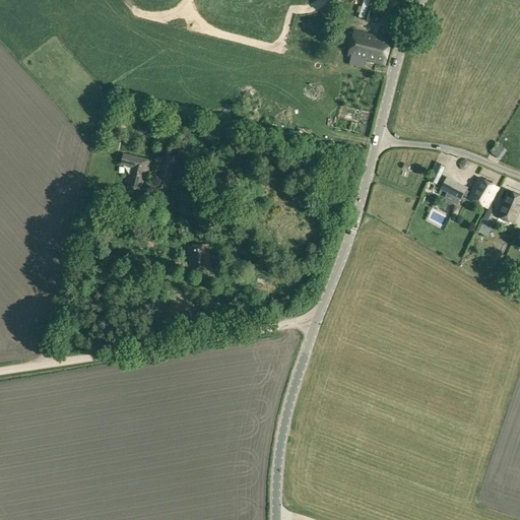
[(354,31),(348,56),(351,57),(366,60),(384,65),(390,41),(354,31)]
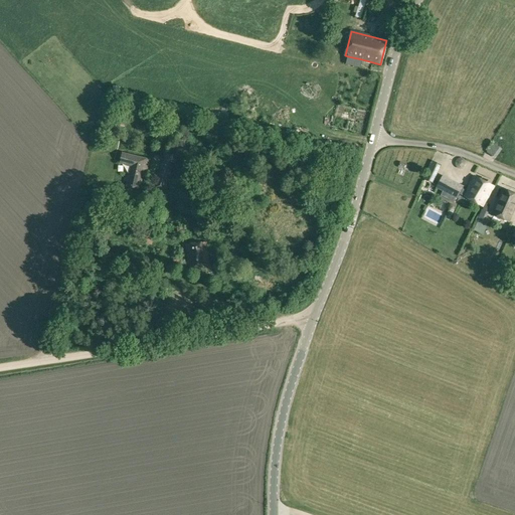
[(118,134),(119,130),(117,127),(118,122),(114,121),(113,126),(111,128),(110,132),(112,135),(115,136),(118,134)]
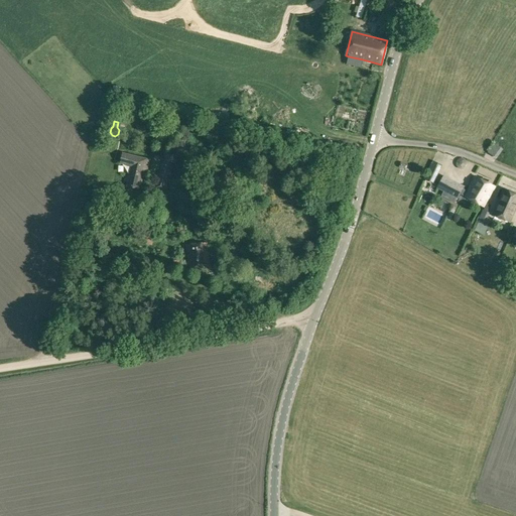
[(490,150),(500,154),(505,142),(496,138),(490,150)]
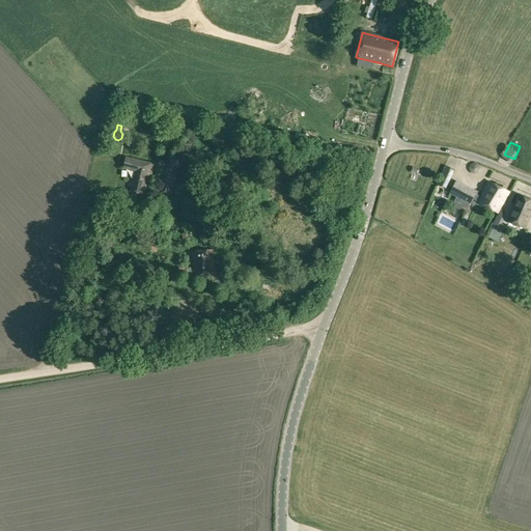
[(122,168),(128,170),(134,171),(130,191),(144,193),(146,177),(151,178),(151,176),(155,164),(131,158),(126,157),(122,168)]
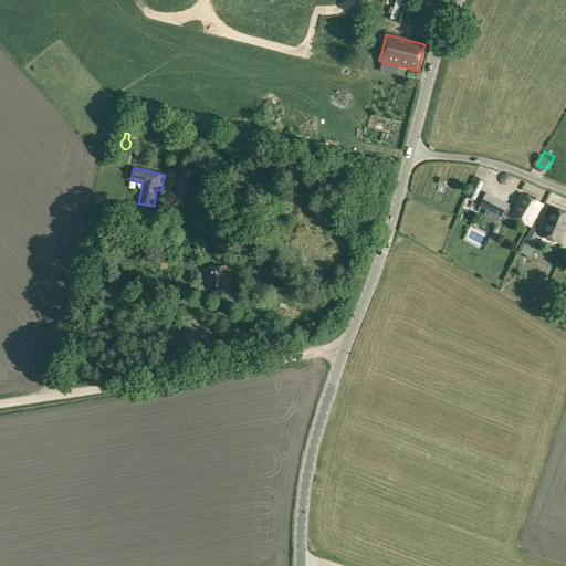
[(181,207),(189,178),(191,170),(179,167),(177,175),(169,205),(181,207)]
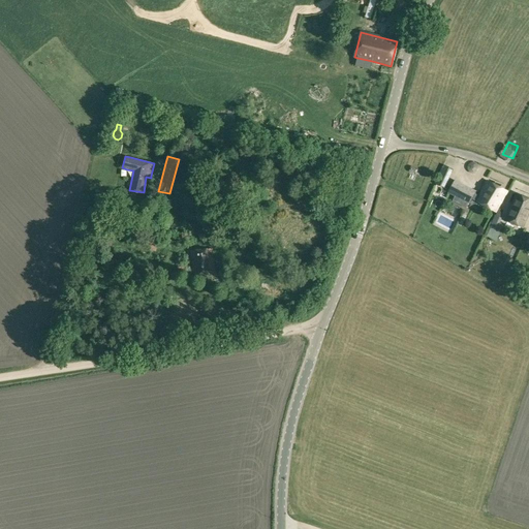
[(417,168),(410,165),(408,172),(415,175),(417,168)]
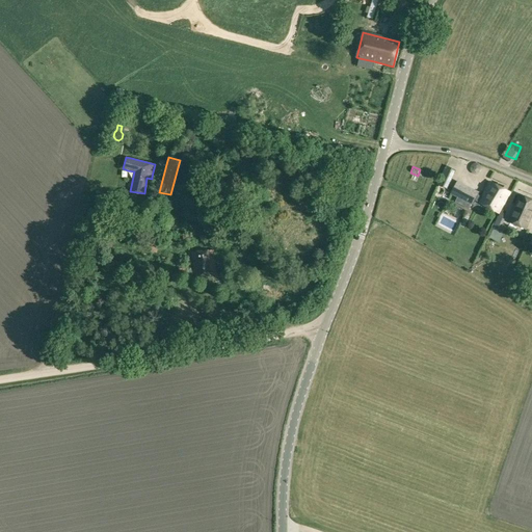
[(446,189),(449,183),(442,179),(439,185),(446,189)]
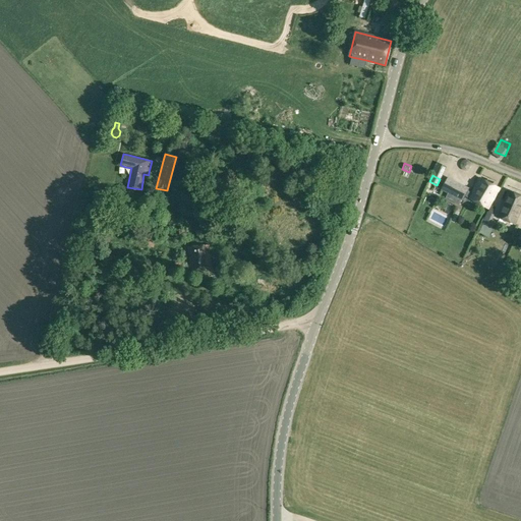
[(500,187),(480,177),(469,198),(488,208),(500,187)]
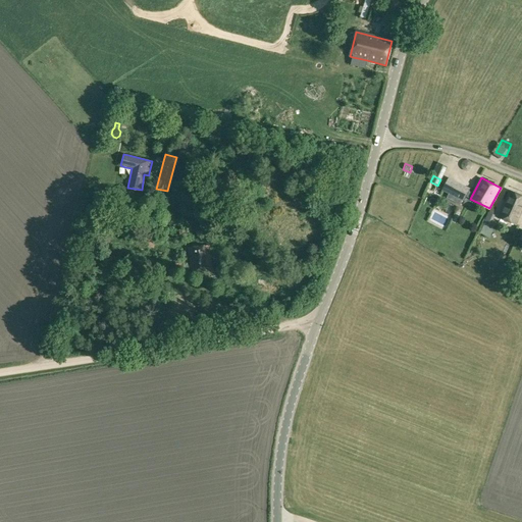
[(463,199),(467,191),(456,186),(456,183),(449,178),(444,189),(463,199)]
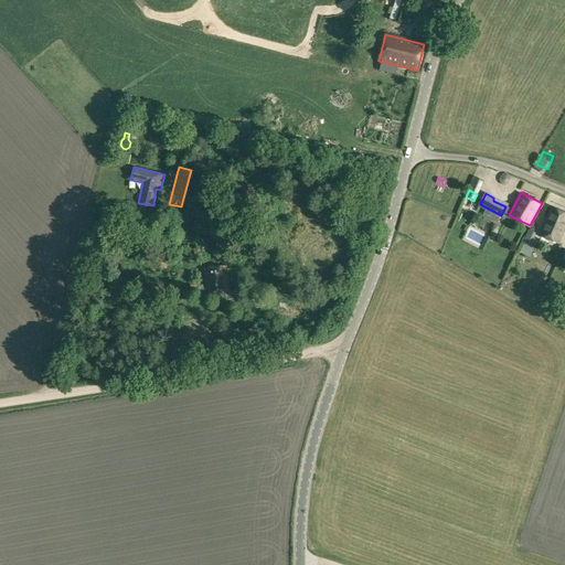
[(562,213),(544,204),(532,231),(551,240),(562,213)]
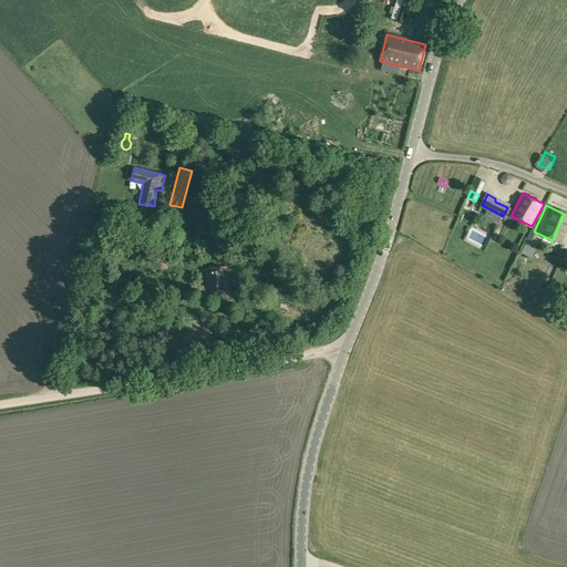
[(533,247),(537,235),(529,233),(525,244),(533,247)]
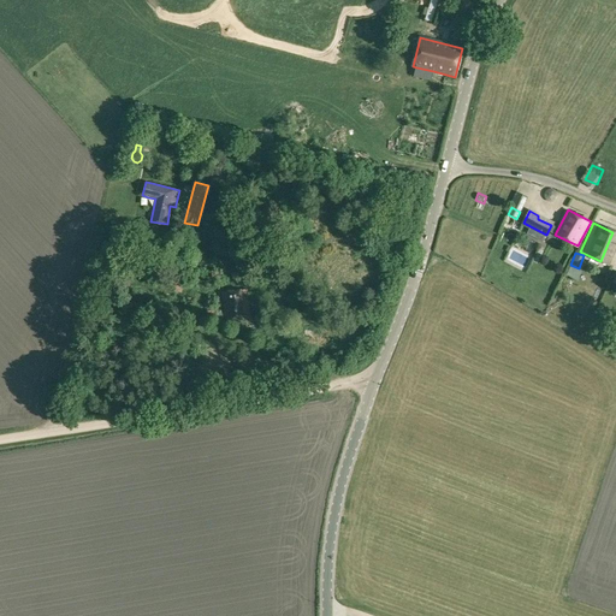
[(249,317),(246,286),(221,290),(225,320),(249,317)]
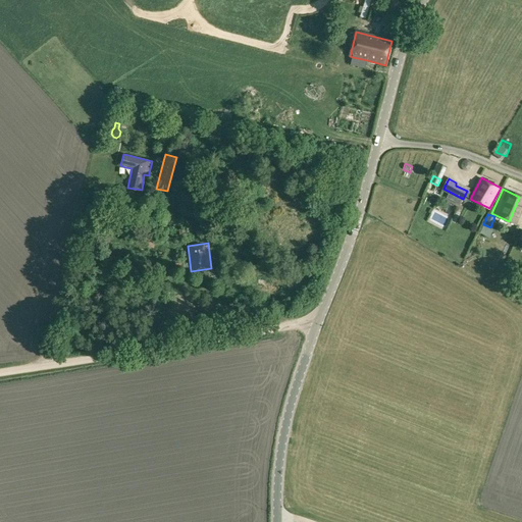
[(511,289),(521,293),(521,285),(513,282),(511,289)]
